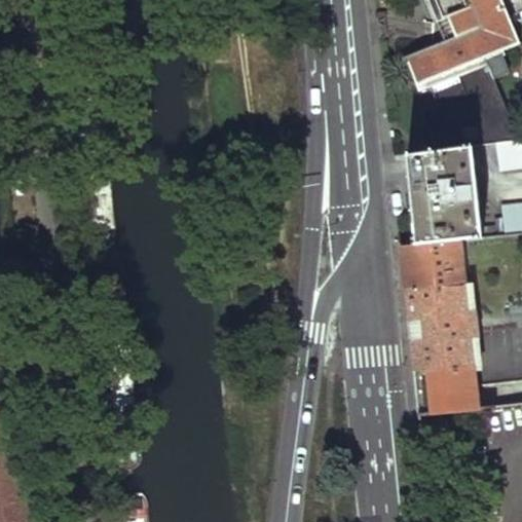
[(429,0),(443,39),(407,56),(420,92),(431,88),(438,105),(422,112),(437,149),(472,146),(498,141),(507,140),(479,68),(489,64),(494,77),(510,71),(501,51),(518,43),(501,0),(429,0)]
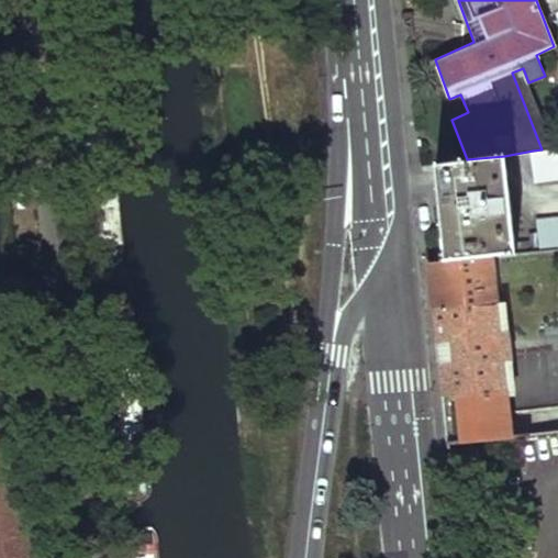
[(528,82),(523,68),(512,73),(542,149),(554,148),(528,82)]
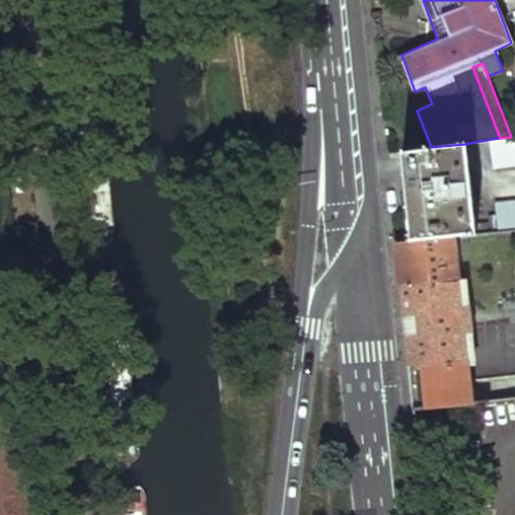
[(500,138),(492,139),(495,166),(514,162),(514,136),(511,137),(500,138)]
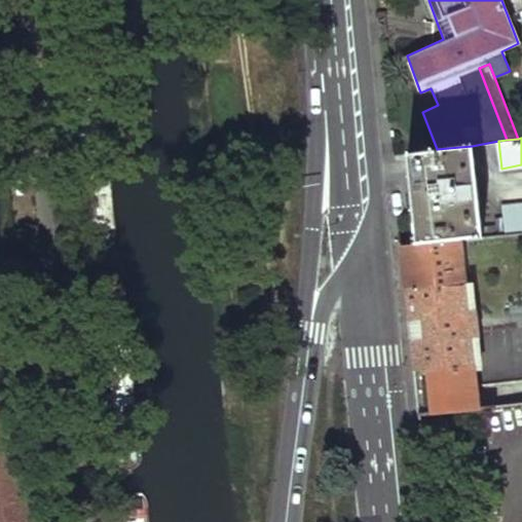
[(461,238),(482,235),(481,227),(472,146),(437,149),(415,152),(424,243),(461,238)]
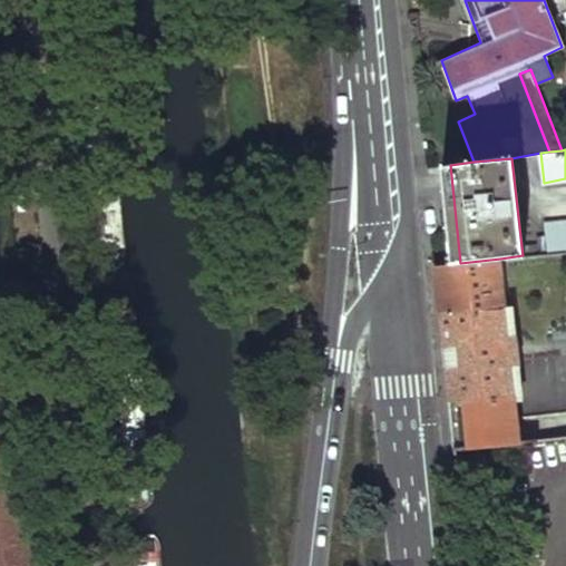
[(521,246),(523,255),(565,250),(565,220),(545,222),(546,236),(537,236),(537,245),(521,246)]
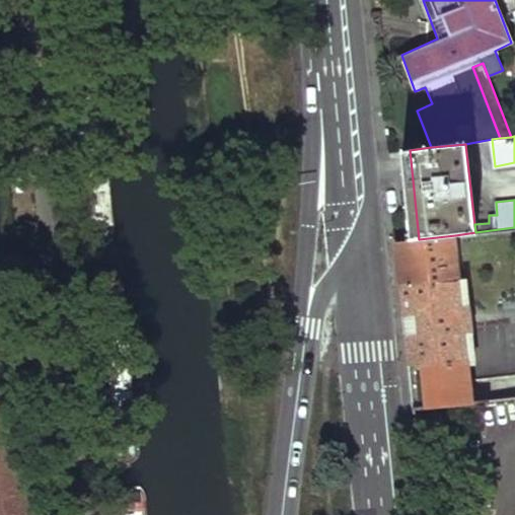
[(419,239),(395,241),(398,264),(401,289),(460,283),(455,235),(419,239)]
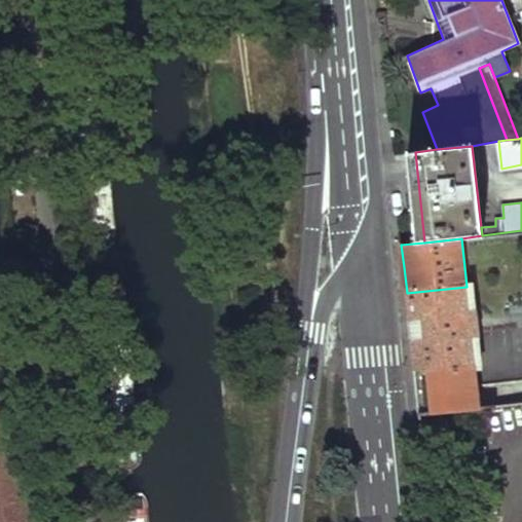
[(471,331),(475,362),(480,361),(476,327),(475,313),(471,281),(465,281),(467,287),(469,310),(470,313),(471,328),(471,331)]
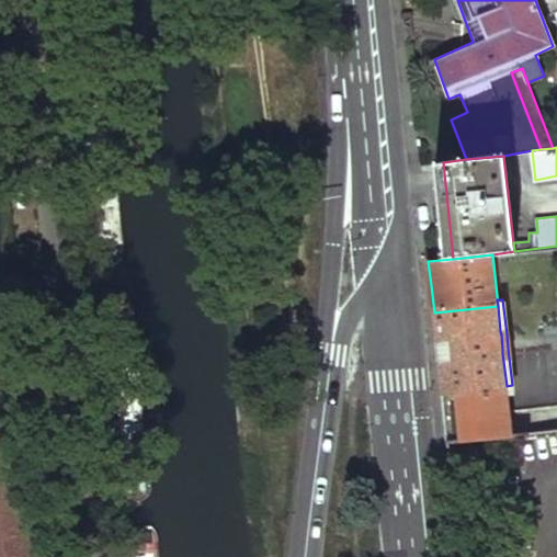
[(498,306),(434,313),(435,326),(436,338),(500,331),(498,306)]
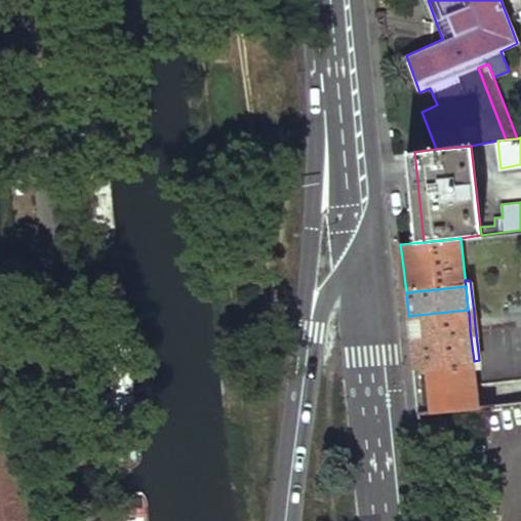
[(468,310),(408,316),(409,326),(411,336),(470,330),(470,327),(469,313),(468,310)]
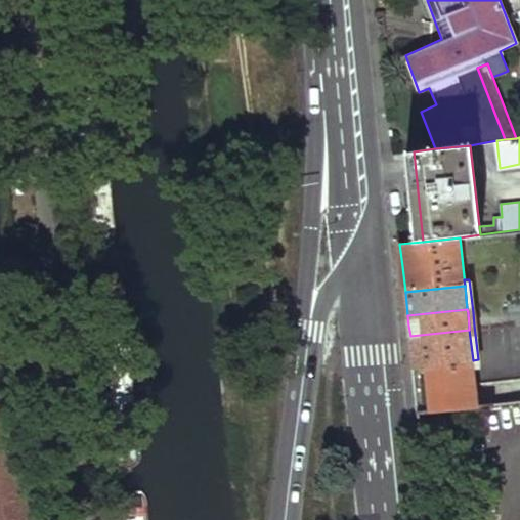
[(469,330),(410,336),(414,366),(473,360),(469,330)]
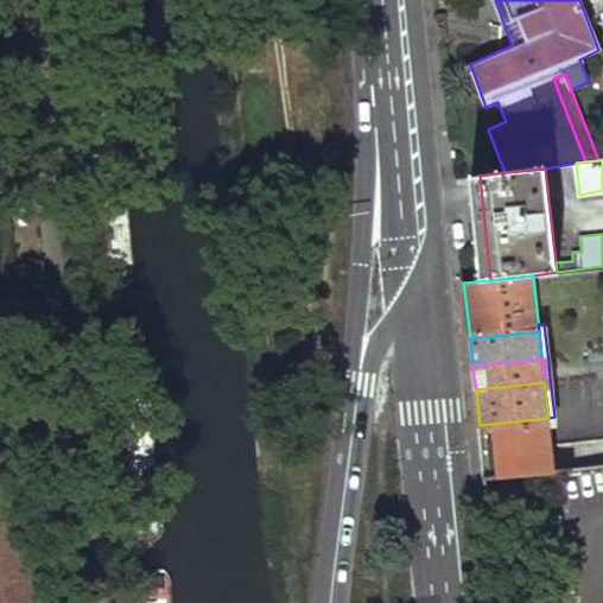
[(548,418),(480,425),(483,449),(487,475),(553,468),(552,456),(551,444),(550,430),(548,418)]
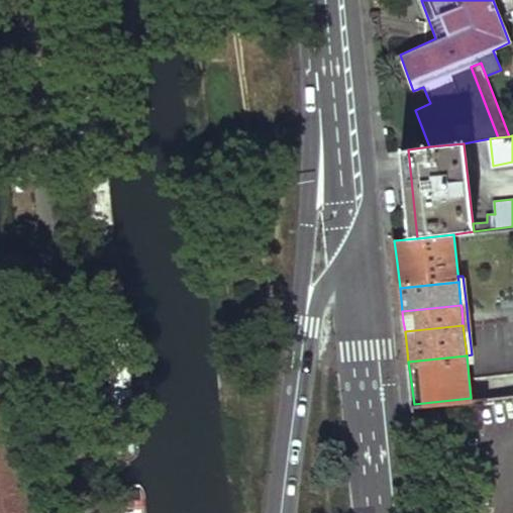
[(0,512),(47,512),(35,392),(9,395),(0,396),(0,512)]
